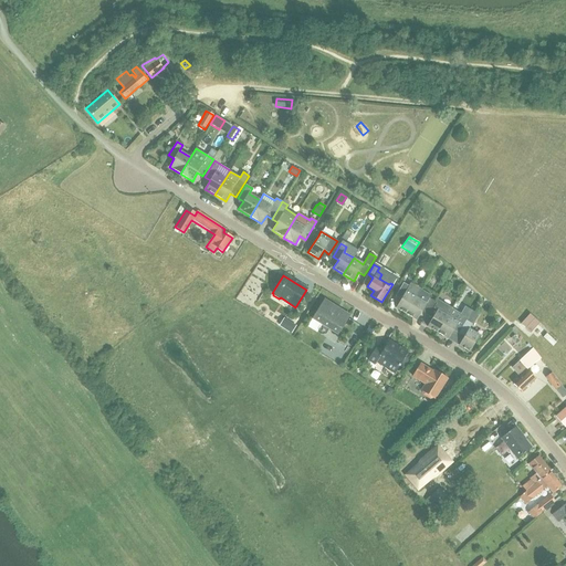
[(411,283),(409,286),(404,283),(395,296),(400,300),(396,308),(406,314),(416,297),(421,290),(411,283)]
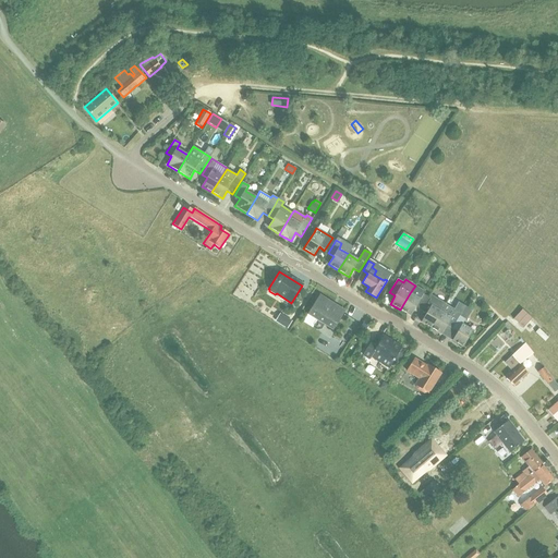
[(415,286),(410,293),(400,310),(411,316),(415,307),(421,311),(428,298),(423,294),(425,291),(415,286)]
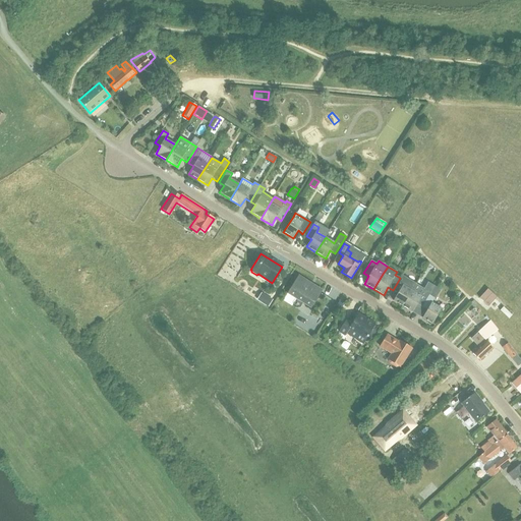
[(427,286),(430,279),(419,275),(416,282),(427,286)]
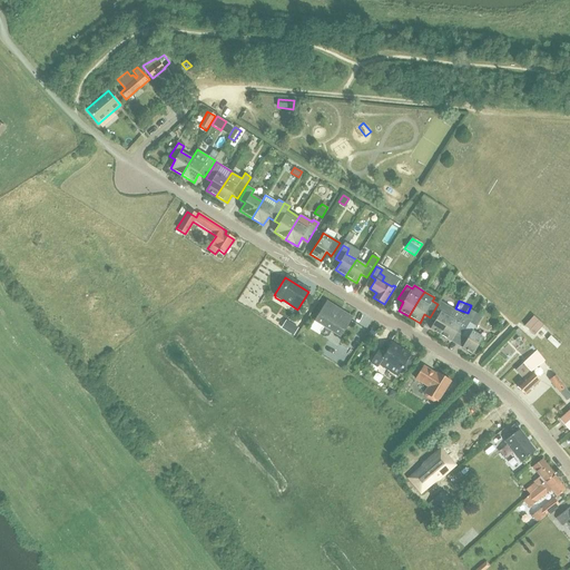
[(314,321),(324,327),(321,332),(323,337),(328,337),(331,332),(341,337),(352,320),(343,313),(342,315),(336,312),(337,311),(325,303),(314,321)]
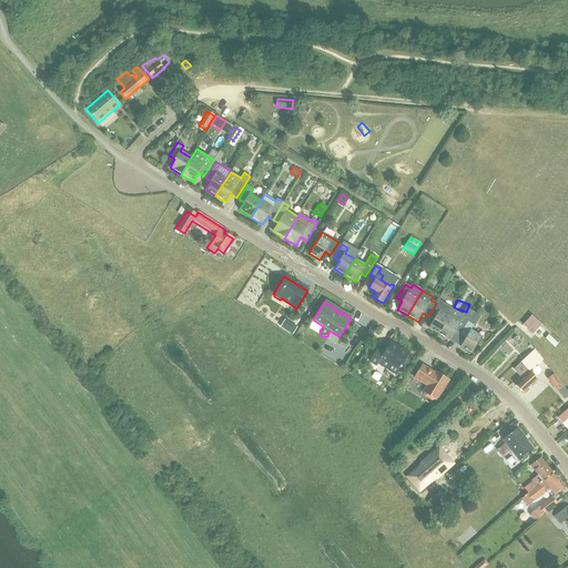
[(436,303),(428,316),(434,320),(428,328),(439,334),(449,317),(439,312),(442,306),(436,303)]
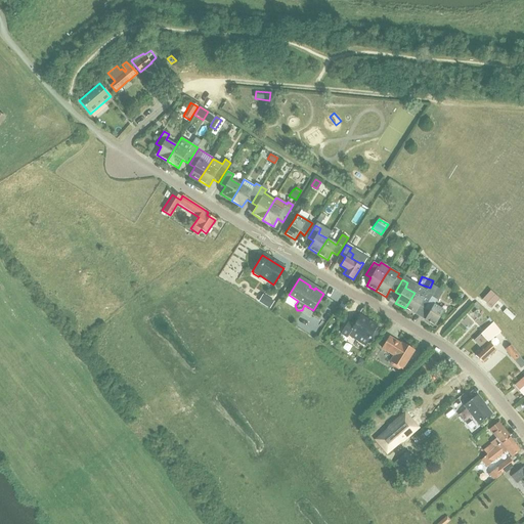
[(415,293),(405,308),(415,314),(420,306),(424,309),(432,297),(427,294),(428,292),(419,286),(415,293)]
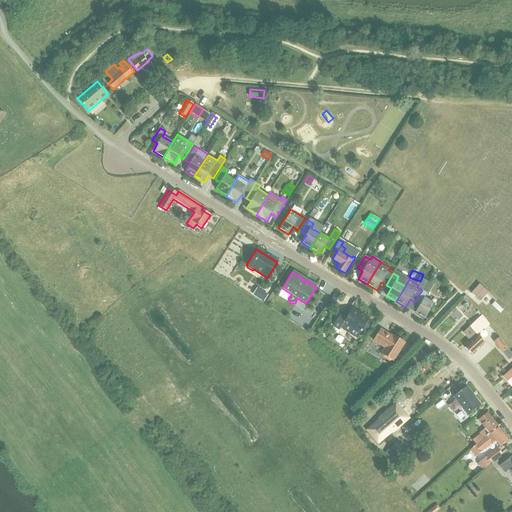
[(488,292),(479,284),(471,293),(480,301),(488,292)]
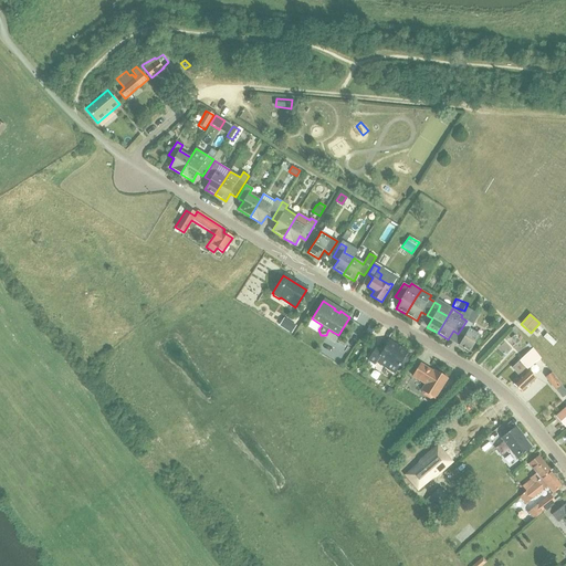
[(469,352),(479,335),(469,329),(472,324),(467,321),(458,334),(463,337),(459,345),(469,352)]
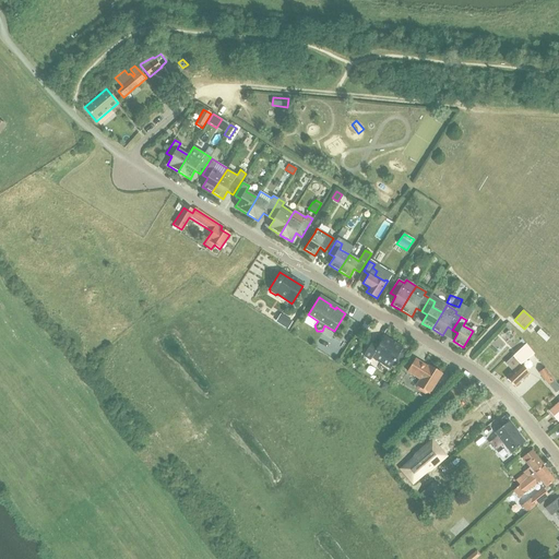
[(282,325),(287,329),(293,322),(286,318),(282,325)]
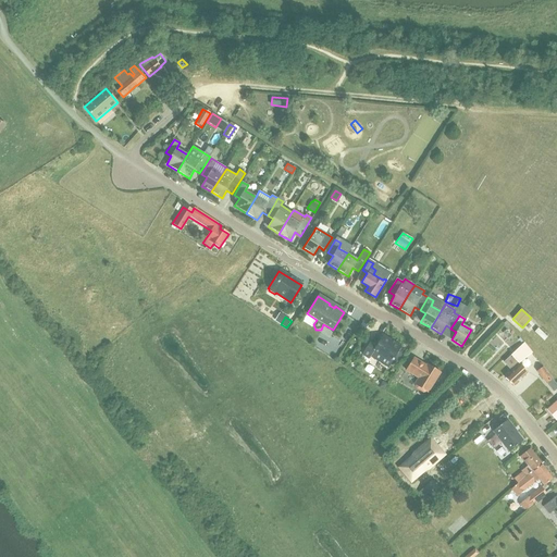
[(536,324),(533,330),(544,337),(547,332),(536,324)]
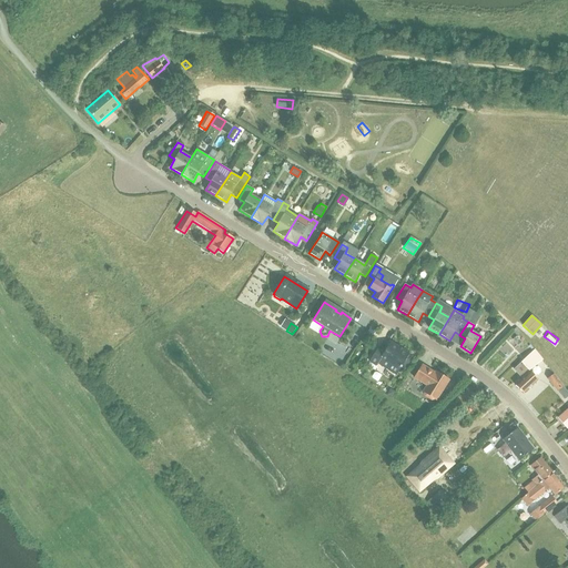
[(517,336),(513,340),(517,346),(521,343),(517,336)]
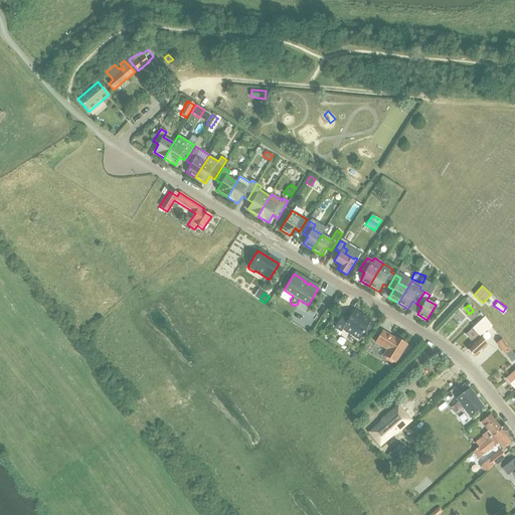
[(365,318),(353,311),(348,320),(342,316),(335,327),(341,331),(343,329),(359,340),(364,332),(366,334),(372,325),(364,320),(365,318)]
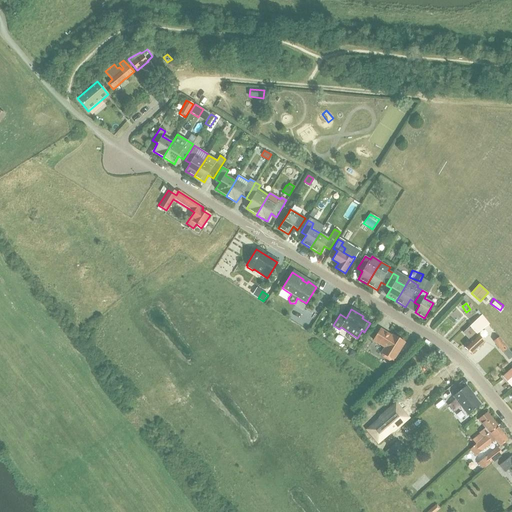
[(478,319),(469,327),(475,334),(476,333),(477,333),(489,324),(488,323),(482,316),(478,319)]
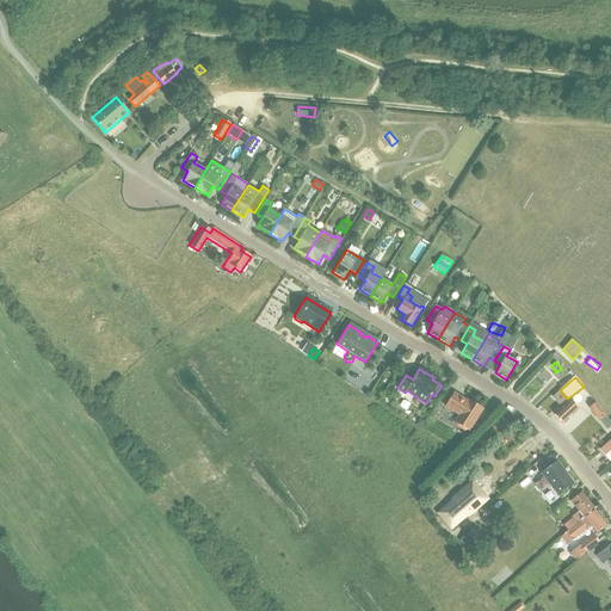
[(560,390),(553,396),(562,406),(554,414),(563,424),(579,409),(569,397),(568,397),(567,399),(560,390)]
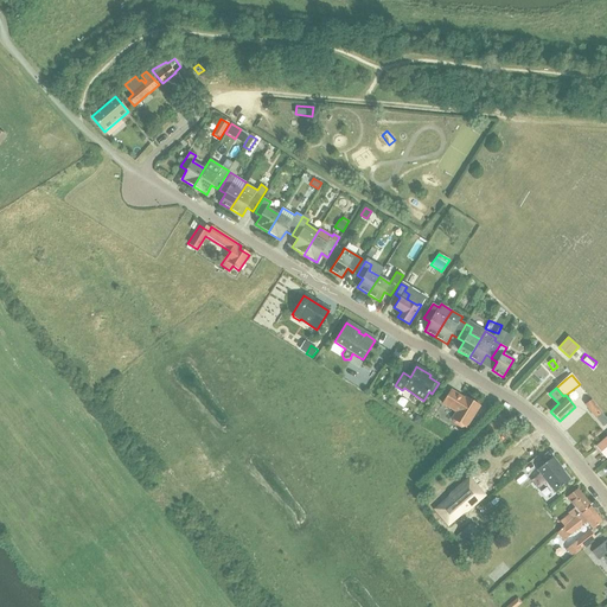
[(451,390),(442,403),(457,413),(452,420),(466,428),(480,406),(466,397),(465,400),(451,390)]
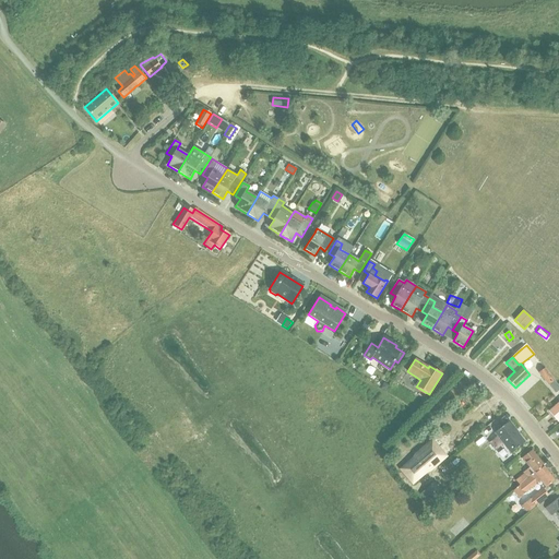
[(548,384),(554,380),(545,369),(540,373),(548,384)]
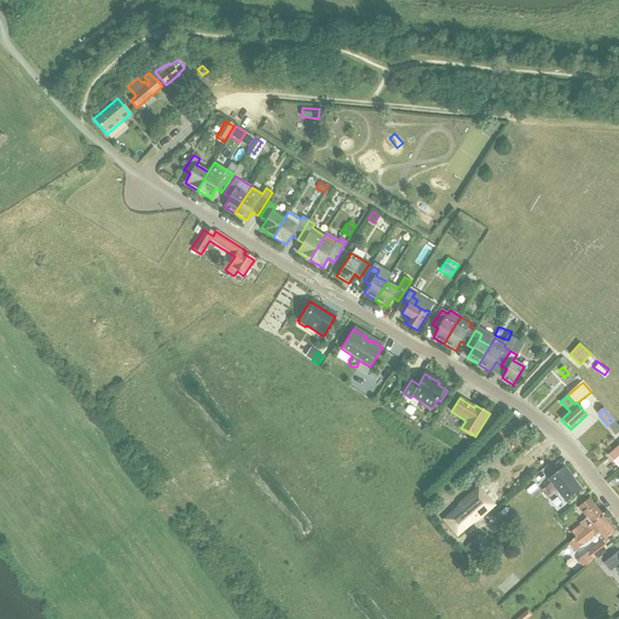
[(618,445),(608,456),(618,467),(618,466),(618,445)]
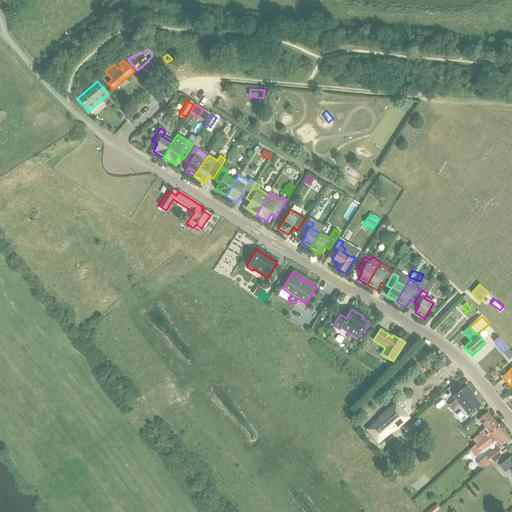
[(466,386),(453,396),(467,415),(481,404),(466,386)]
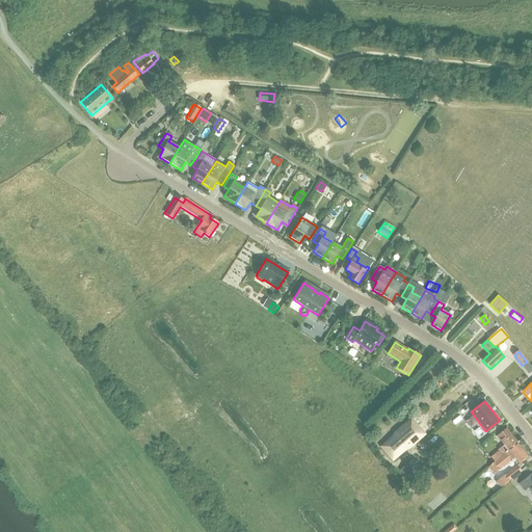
[(410,419),(379,446),(395,463),(426,434),(413,421),(410,419)]
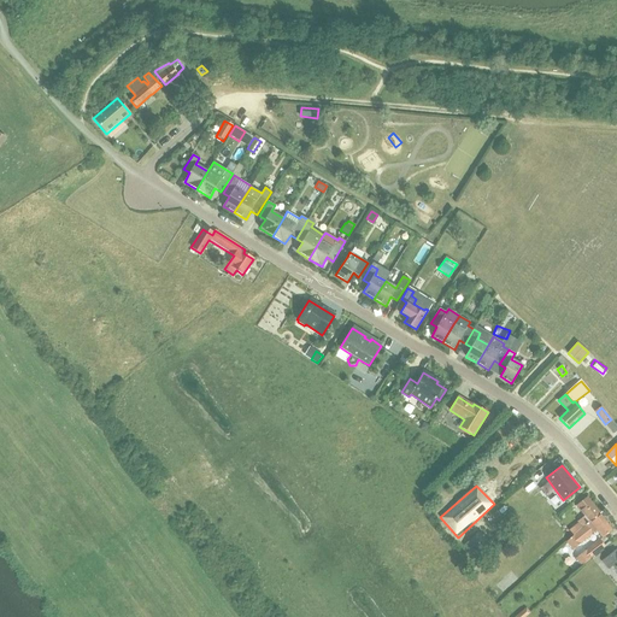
[(598,515),(586,498),(577,504),(588,517),(581,522),(583,526),(598,515)]
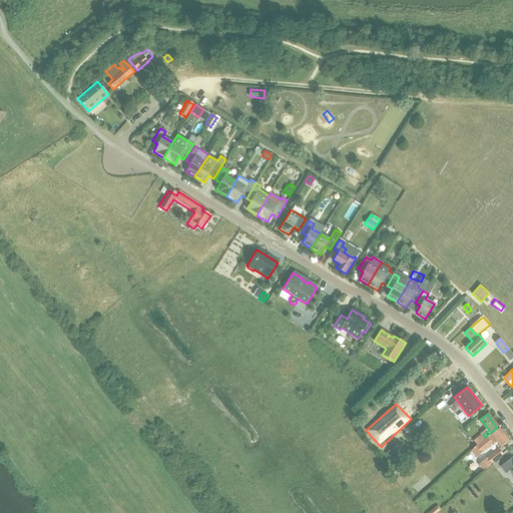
[(415,420),(408,426),(411,430),(418,424),(415,420)]
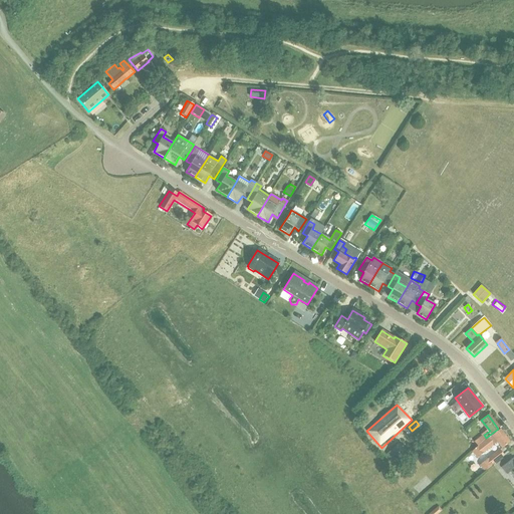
[(478,445),(477,446),(471,451),(476,458),(497,442),(501,448),(510,442),(499,428),(498,429),(486,438),(487,439),(484,441),(478,445)]
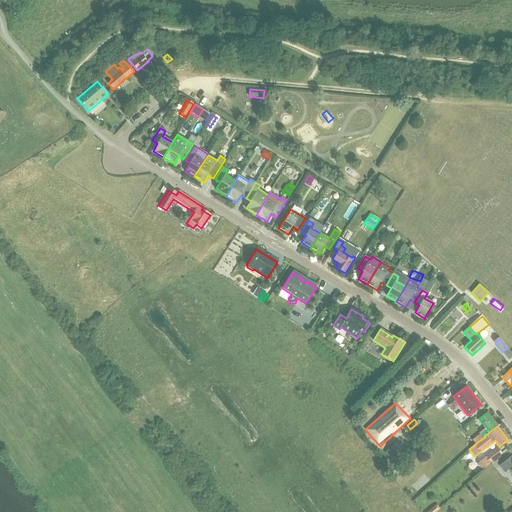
[(404,433),(399,437),(404,442),(408,447),(413,443),(409,438),(404,433)]
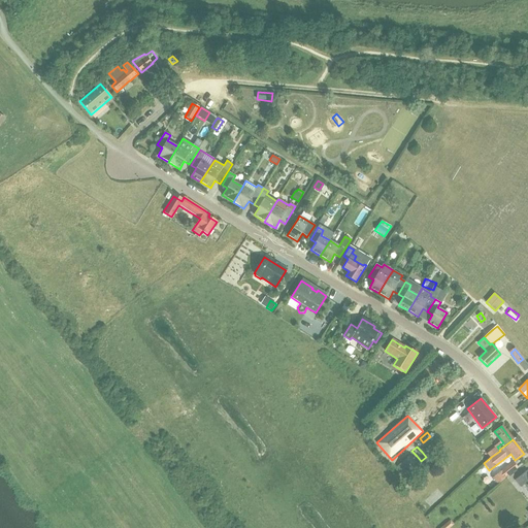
[(494,449),(488,454),(491,457),(497,453),(494,449)]
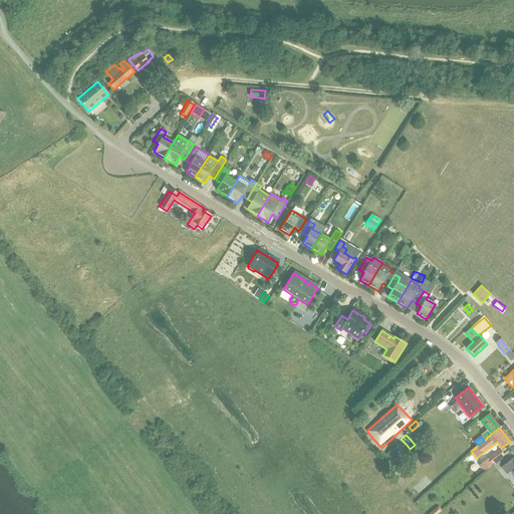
[(398,444),(384,455),(389,459),(393,464),(406,453),(402,448),(398,444)]
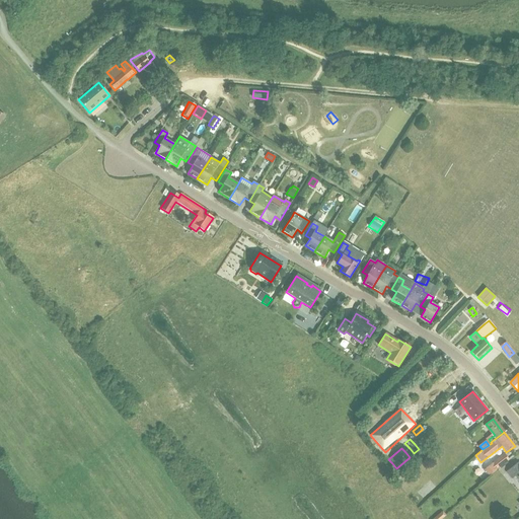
[(504,454),(493,462),(484,469),(489,475),(498,469),(497,468),(508,459),(504,454)]
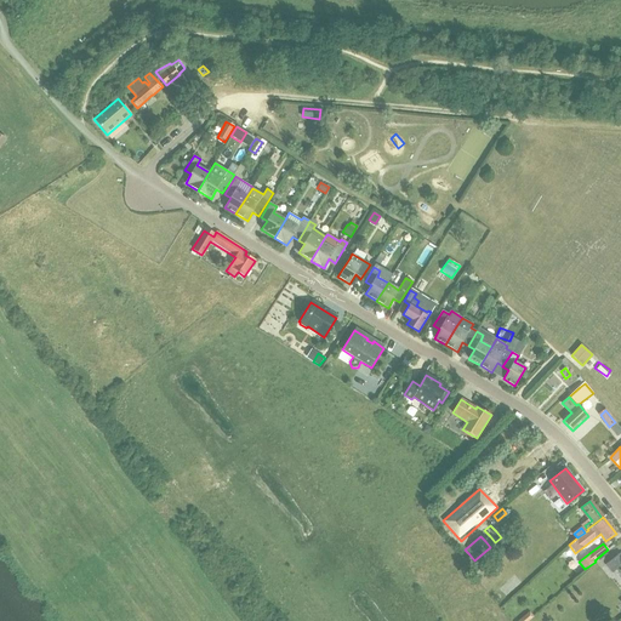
[(620,574),(620,556),(620,554),(607,565),(613,573),(616,569),(620,574)]
